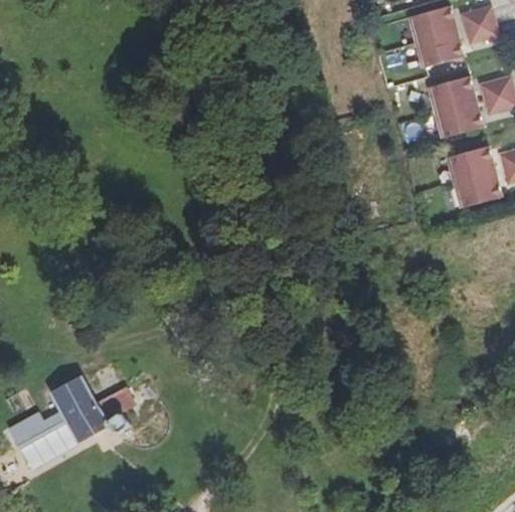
[(492,5),(462,14),(470,44),(500,35),(492,5)]
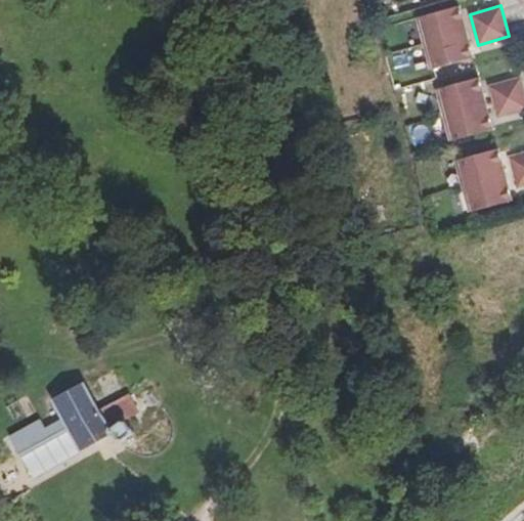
[(439,11),(453,62),(472,57),(459,6),(439,11)]
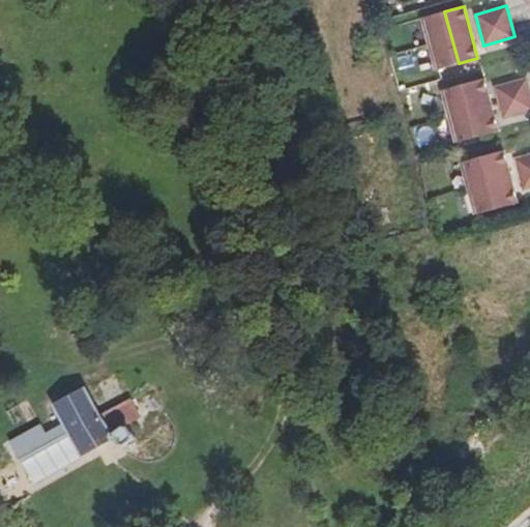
[(435,69),(459,63),(444,11),(421,18),(435,69)]
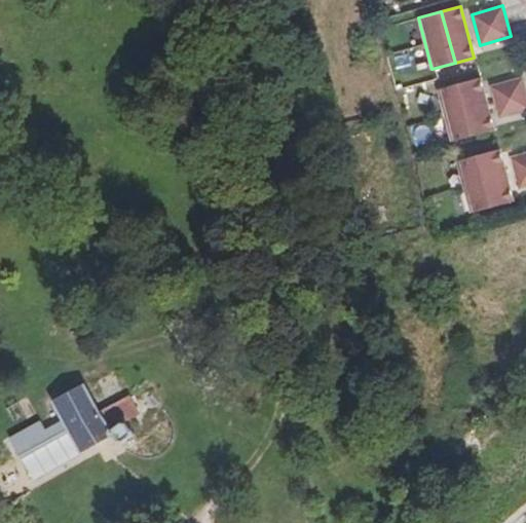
[(461,83),(475,134),(492,128),(479,78),(461,83)]
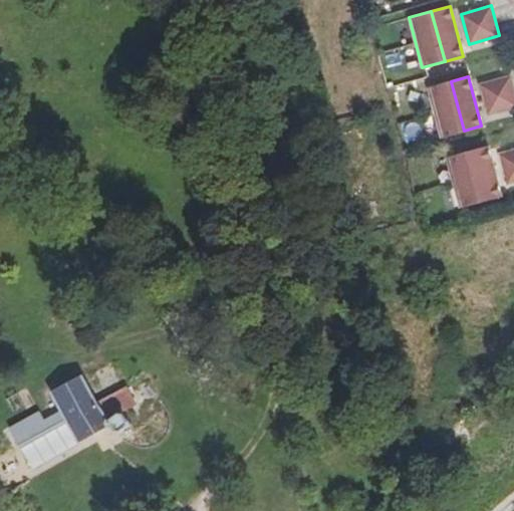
[(513,90),(510,76),(480,84),(488,112),(513,105),(513,90)]
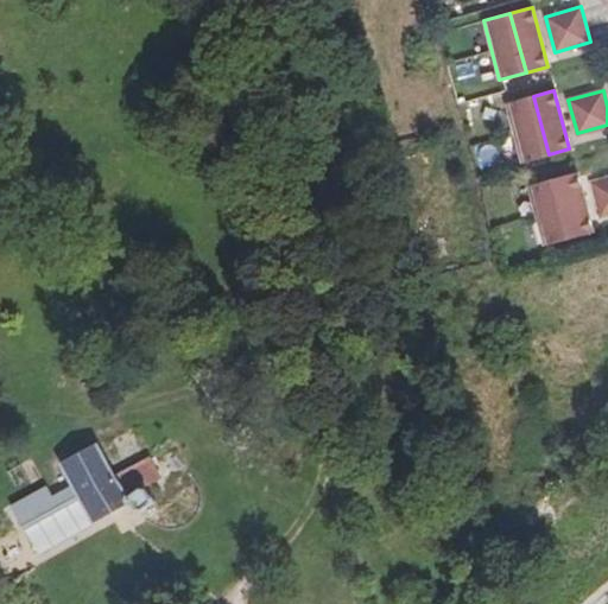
[(520,161),(549,154),(533,96),(505,103),(520,161)]
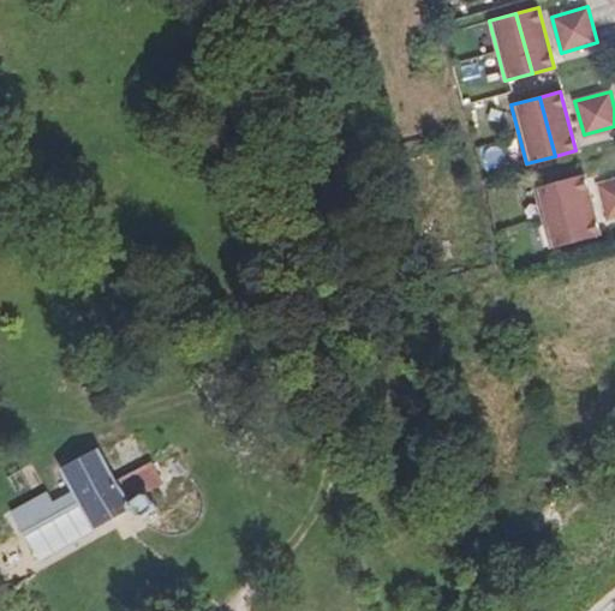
[(561,180),(578,240),(599,235),(581,174),(561,180)]
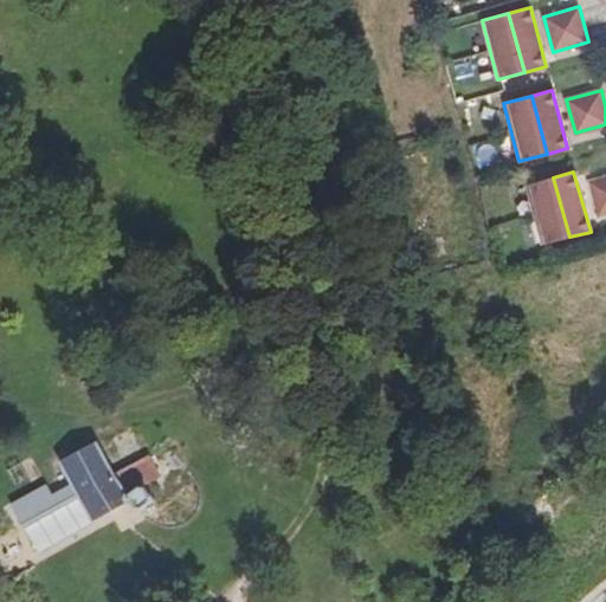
[(605,175),(588,181),(597,217),(605,213),(605,175)]
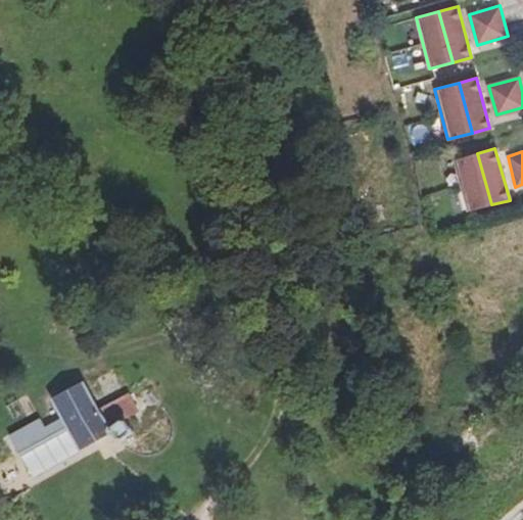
[(467,210),(491,204),(477,153),(454,159),(467,210)]
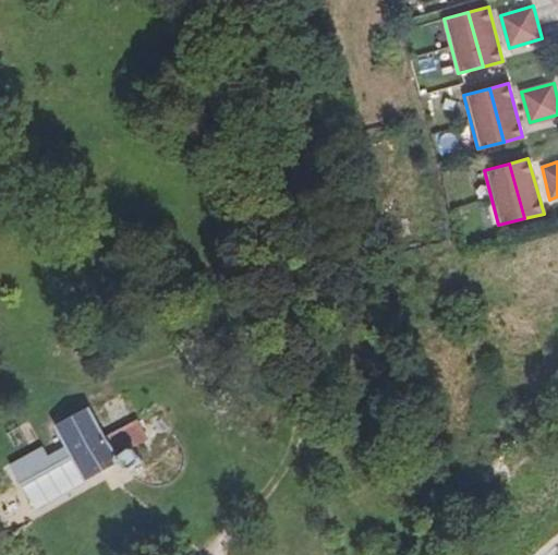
[(19,472),(19,473),(35,503),(86,474),(87,478),(122,458),(128,467),(133,467),(143,459),(143,454),(134,444),(149,435),(140,417),(108,433),(107,431),(94,437),(93,434),(71,446),(73,449),(72,449),(73,453),(48,466),(45,459),(19,472)]
